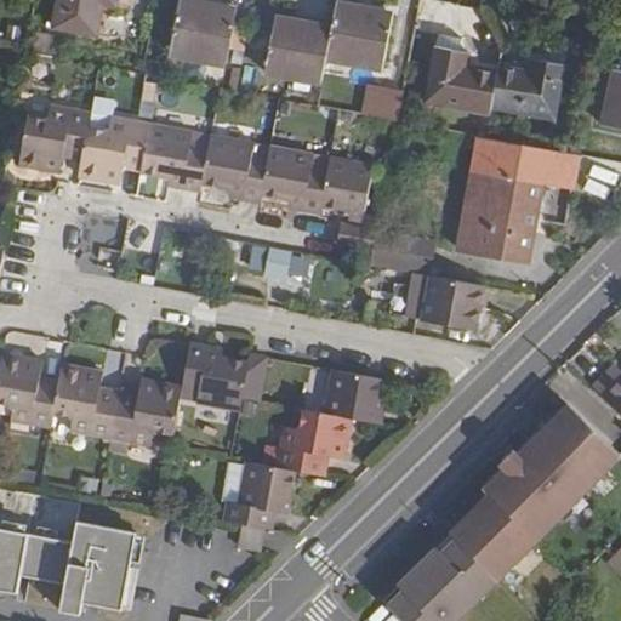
[(115,6),(117,0),(60,0),(55,27),(96,34),(103,4),(115,6)]
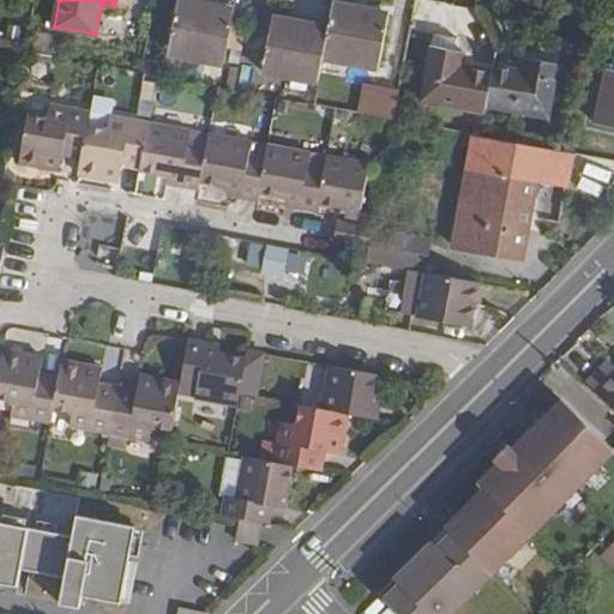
[(224,65),(235,10),(186,0),(179,0),(169,54),(224,65)]
